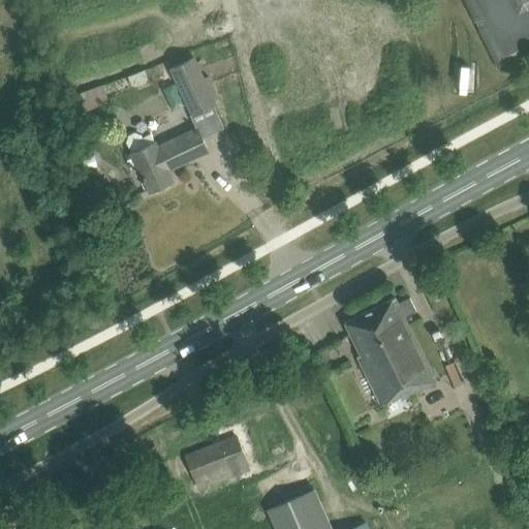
[(528,0),(464,0),(498,68),(528,52),(528,0)]
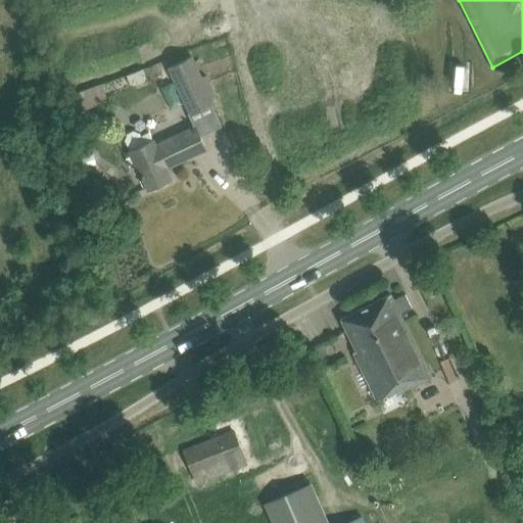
[(216,103),(191,55),(165,68),(190,116),(216,103)]
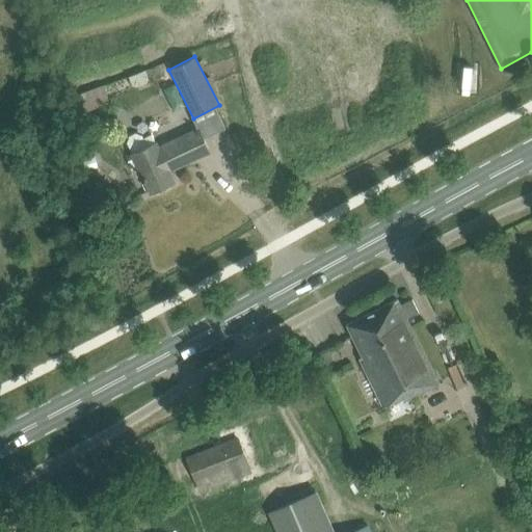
[(77,94),(89,122),(110,113),(99,85),(77,94)]
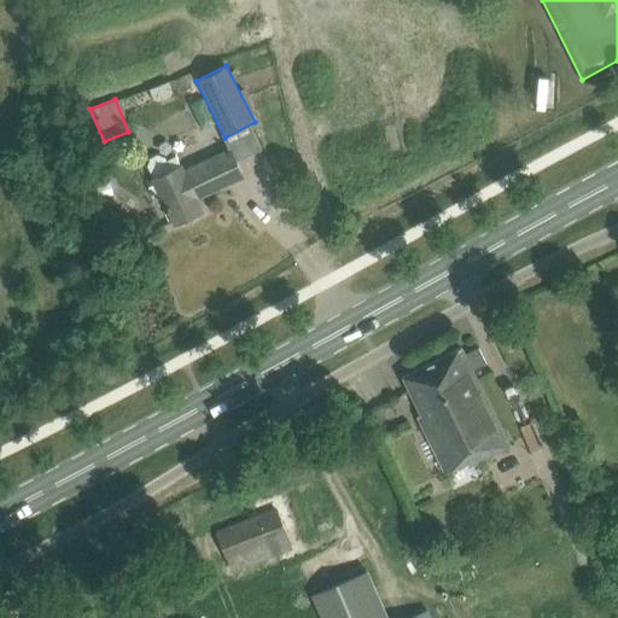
[(151,157),(147,164),(155,179),(164,199),(175,222),(200,210),(193,192),(221,179),(223,184),(242,175),(232,153),(229,149),(184,172),(180,165),(176,156),(167,161),(164,157),(157,155),(151,157)]
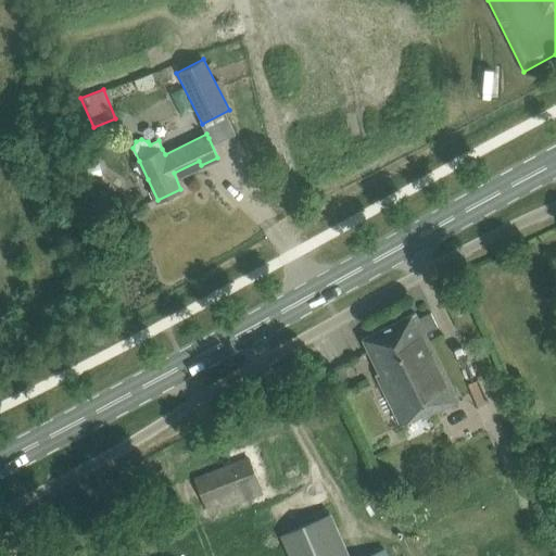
[(99,163),(87,165),(90,177),(101,175),(99,163)]
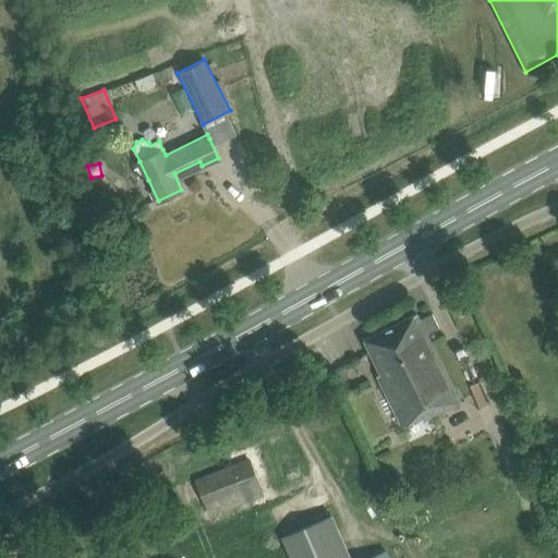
[(364,340),(374,360),(380,373),(377,375),(402,426),(421,417),(422,420),(460,401),(436,353),(426,334),(439,327),(433,314),(420,320),(417,314),(364,340)]
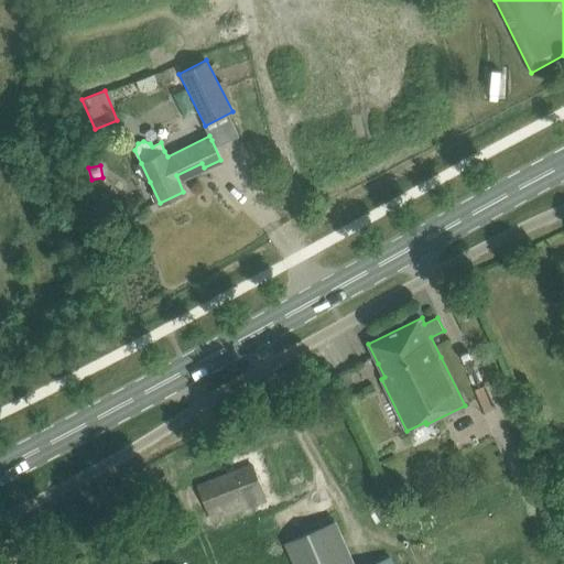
[(253,464),(198,485),(208,509),(213,521),(267,501),(253,464)]
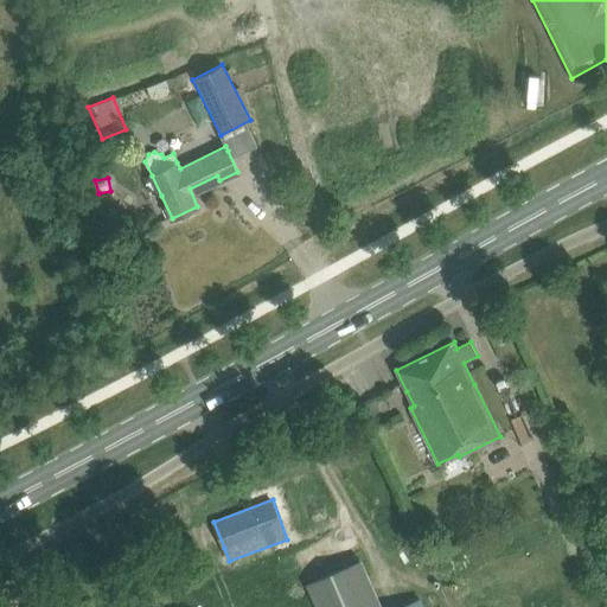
[(308,583),(318,606),(381,606),(360,560),(308,583)]
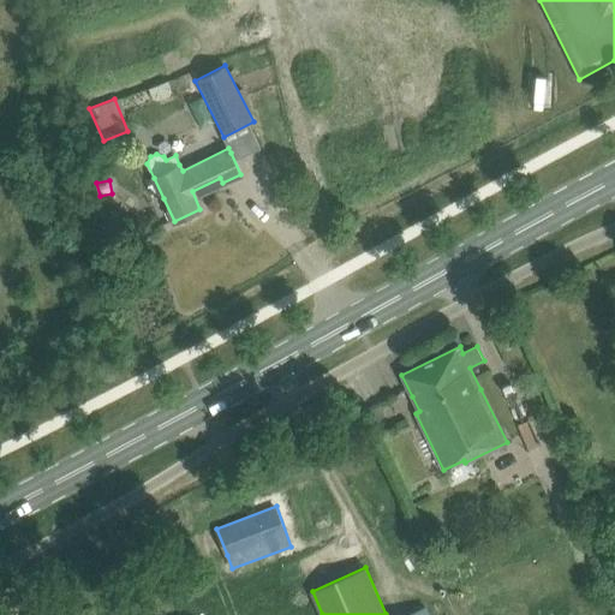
All buildings are outlined.
